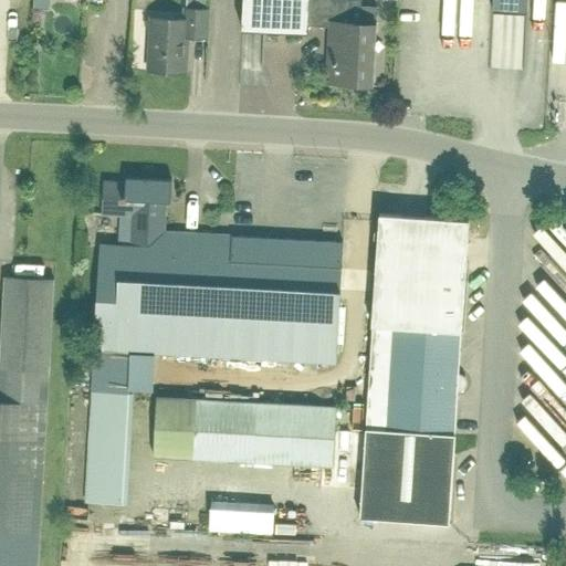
[(243,0),(242,24),(262,25),(262,28),(308,31),(308,24),(331,25),(327,81),(374,84),(378,8),(362,7),(360,0),(243,0)]
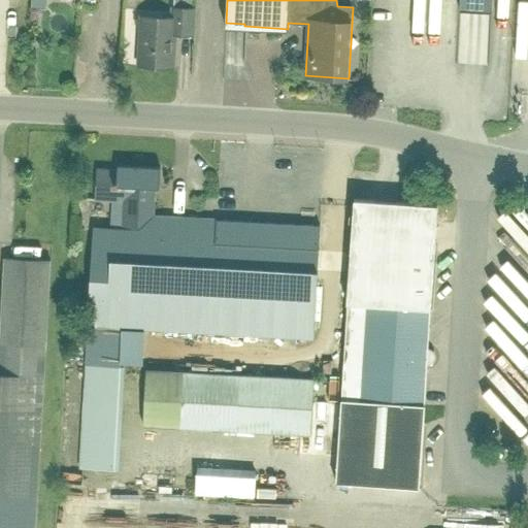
[(458,0),(458,11),(491,13),(491,0),(458,0)]
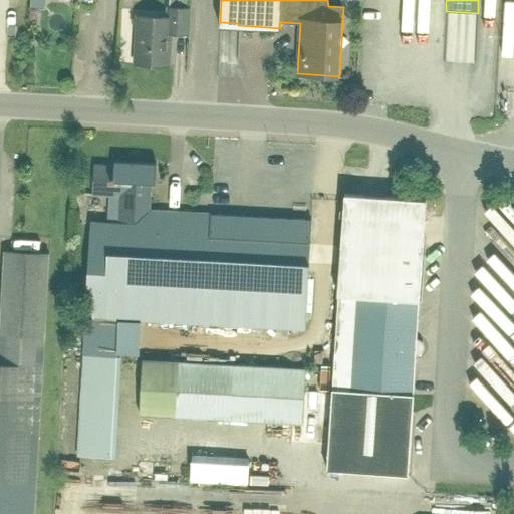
[(168,7),(168,16),(138,15),(136,63),(170,65),(171,33),(188,34),(190,8),(168,7)]
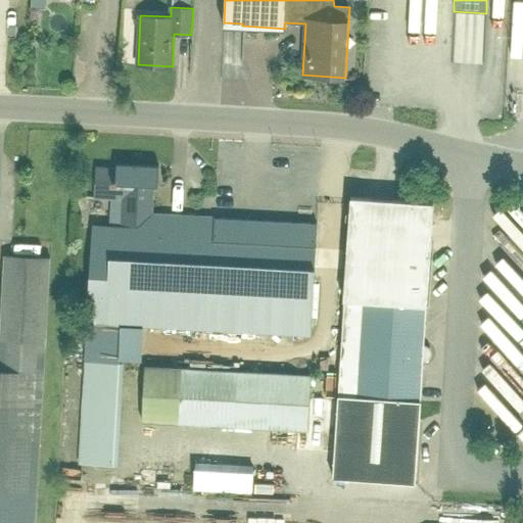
[(153,184),(157,184),(158,163),(117,161),(116,167),(96,165),(95,196),(122,198),(121,226),(93,224),(88,321),(85,321),(78,463),(117,465),(126,324),(310,334),(315,245),(316,222),(215,216),(151,212),(153,184)]
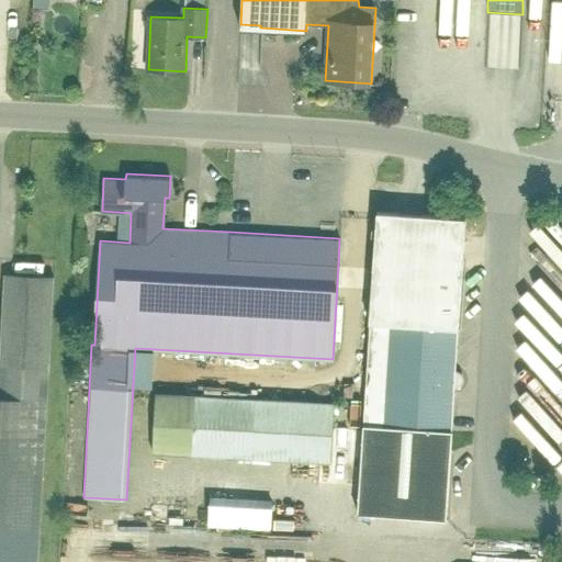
[(369,322),(357,514),(446,519),(451,430),(450,430),(465,216),(377,211),(369,322)]
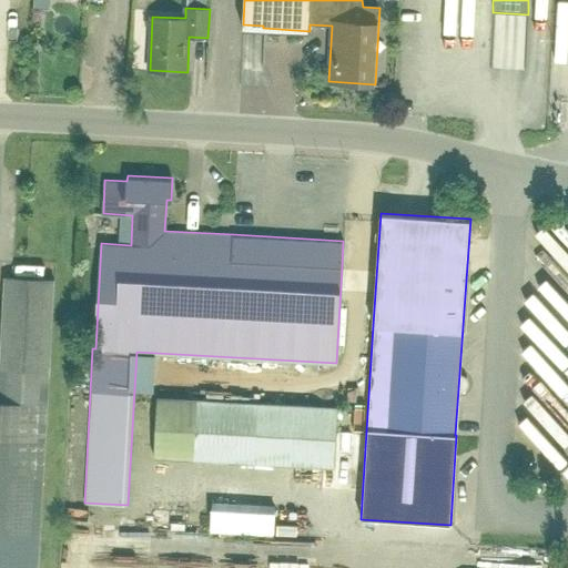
[(534,224),(567,262),(567,244),(541,216),(534,224)]
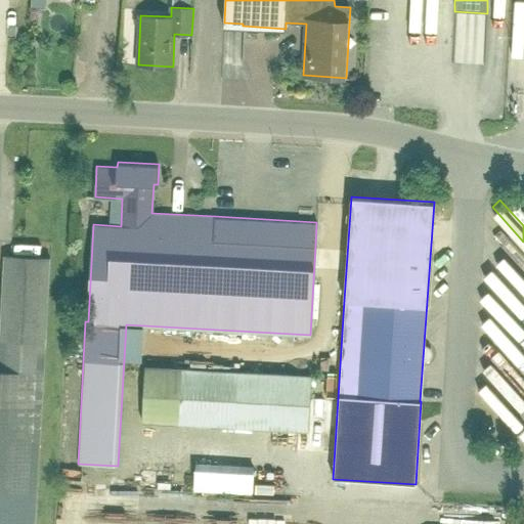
[(0,337),(0,523),(35,523),(49,258),(4,256),(0,337)]
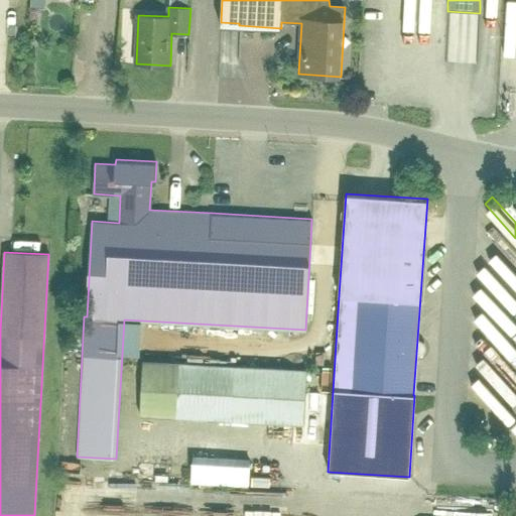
[(515,291),(491,260),(482,267),(515,309),(515,291)]
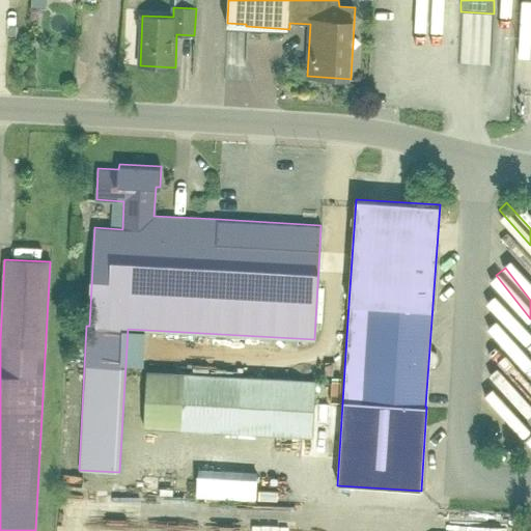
[(530,323),(507,292),(496,301),(530,345),(530,323)]
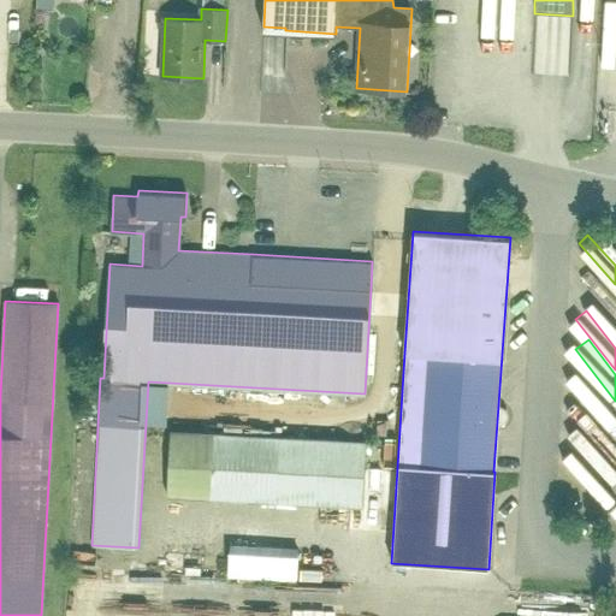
[(606,442),(615,432),(570,385),(561,395),(606,442)]
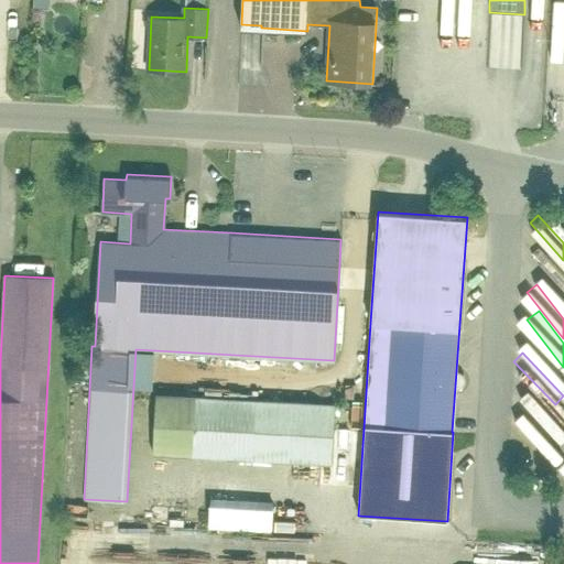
[(333,464),(336,403),(156,393),(152,454),(333,464)]
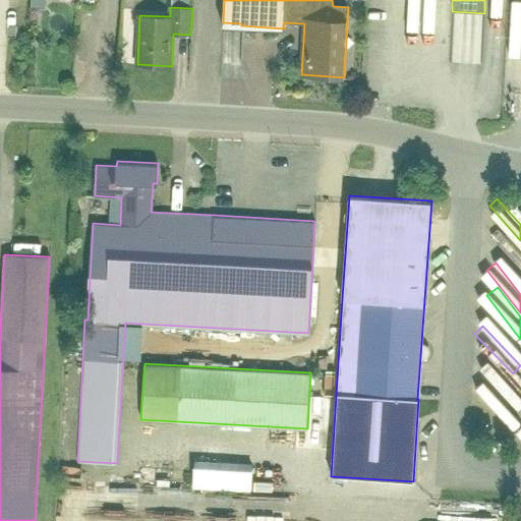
[(194,459),(192,487),(250,491),(252,463),(194,459)]
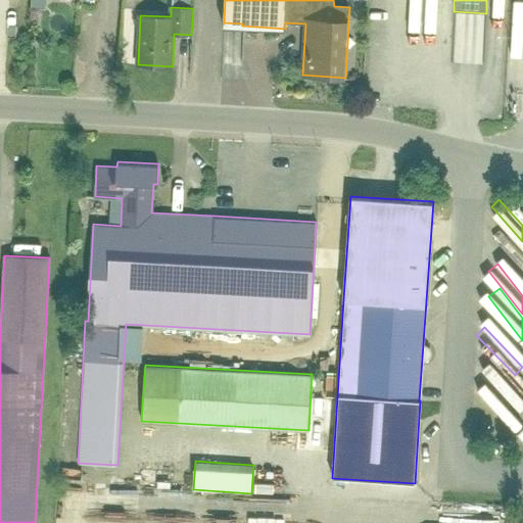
[(140,522),(142,489),(123,488),(122,522),(140,522)]
